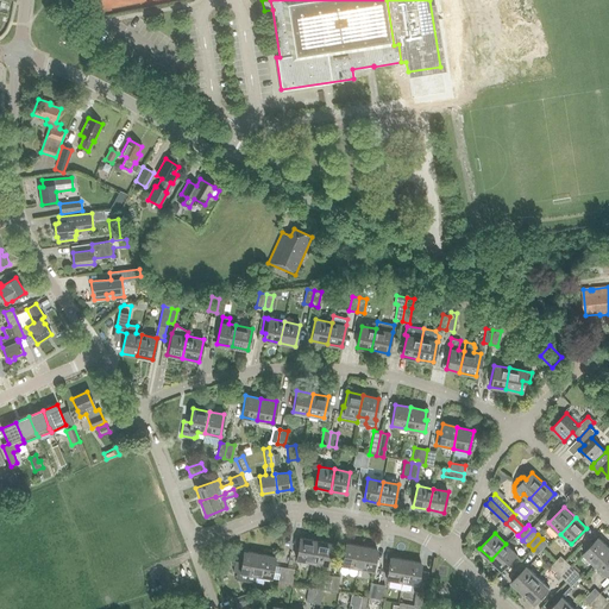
[(312,563),(315,540),(300,538),(296,560),(312,563)]
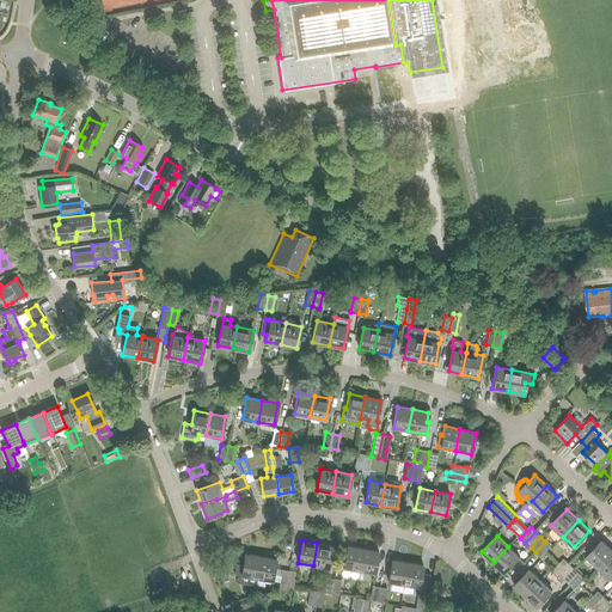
[(599,568),(611,552),(611,549),(603,540),(587,557),(599,568)]
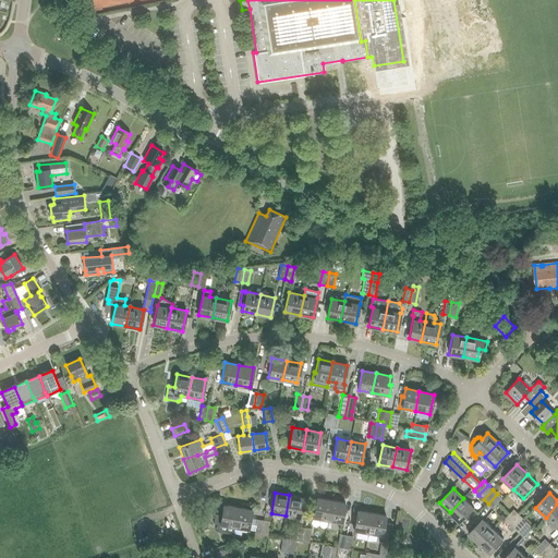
[(497,494),(488,504),(493,508),(502,498),(497,494)]
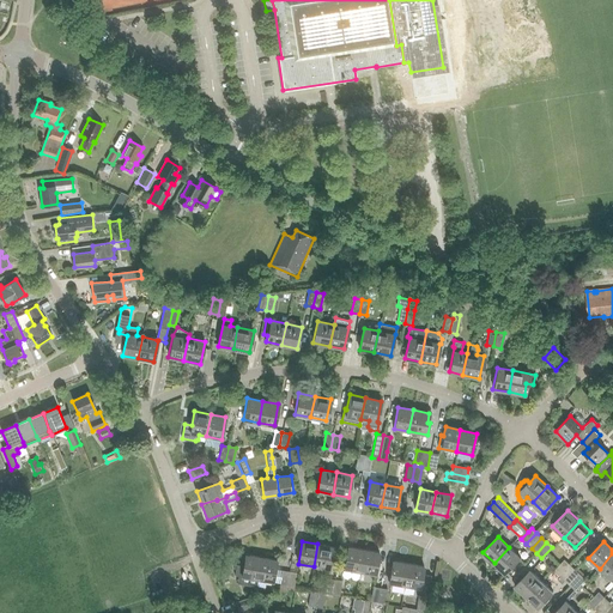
[(317,544),(314,566),(329,569),(334,547),(317,544)]
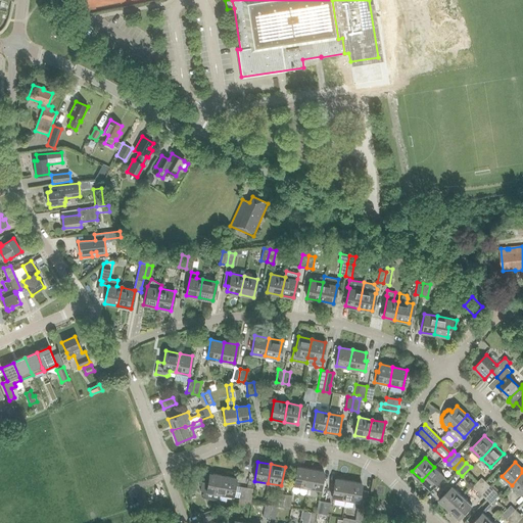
[(306,487),(310,469),(296,467),(293,485),(306,487)]
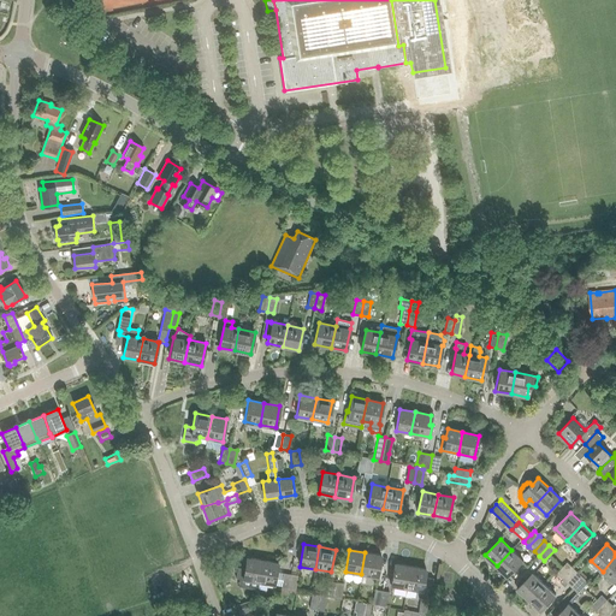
[(511,550),(497,566),(508,576),(523,561),(511,550)]
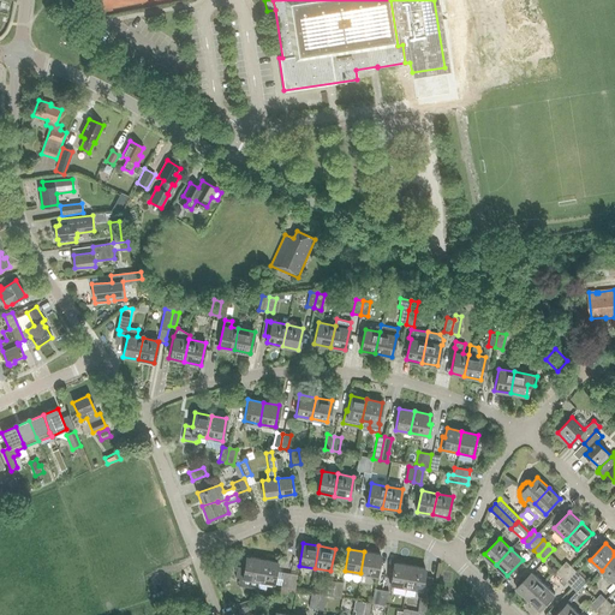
[(364,551),(360,573),(376,577),(381,554),(364,551)]
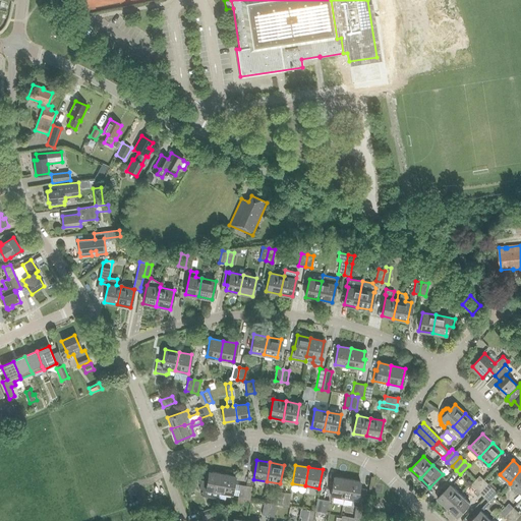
[(520,470),(510,483),(519,493),(520,489),(520,470)]
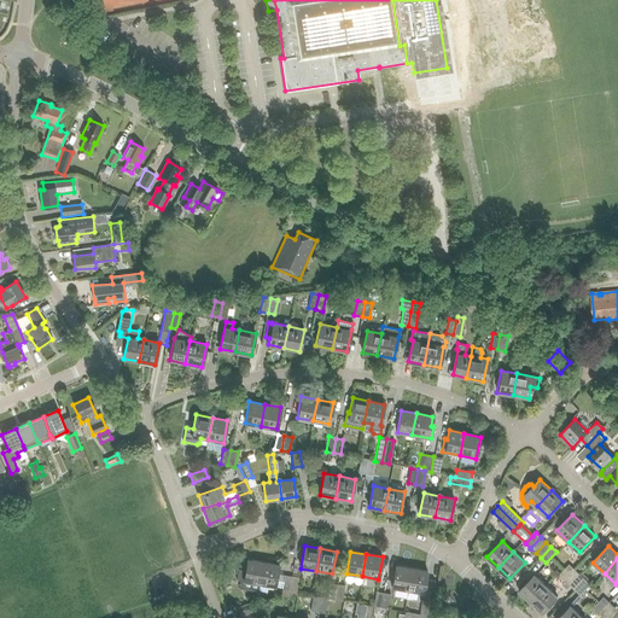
[(251,583),(249,590),(258,592),(260,584),(264,563),(248,559),(245,573),(238,572),(237,579),(242,581),(251,583)]
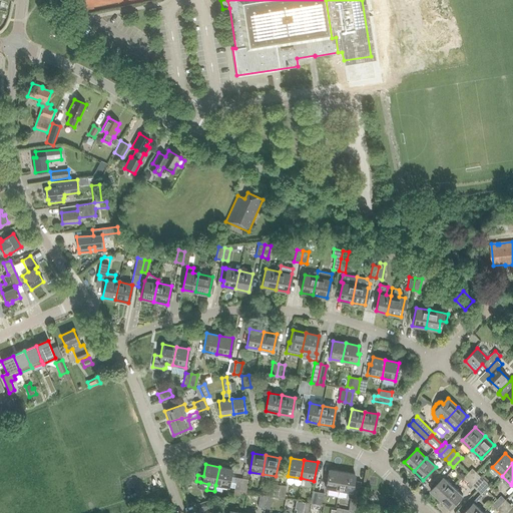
[(219,467),(215,485),(228,487),(231,469),(219,467)]
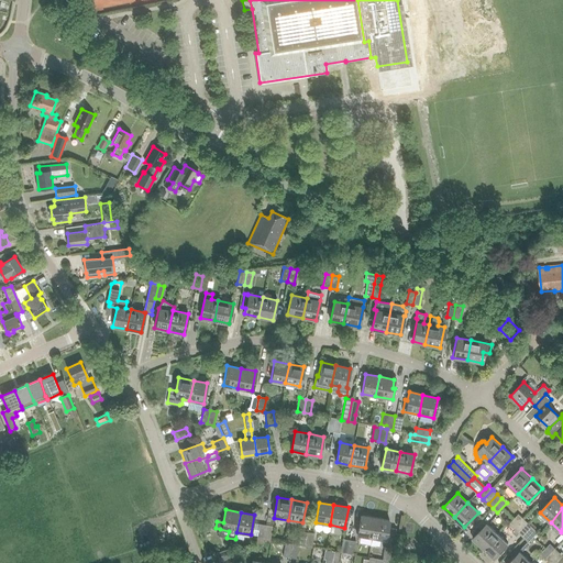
[(515,528),(523,519),(519,515),(510,525),(515,528)]
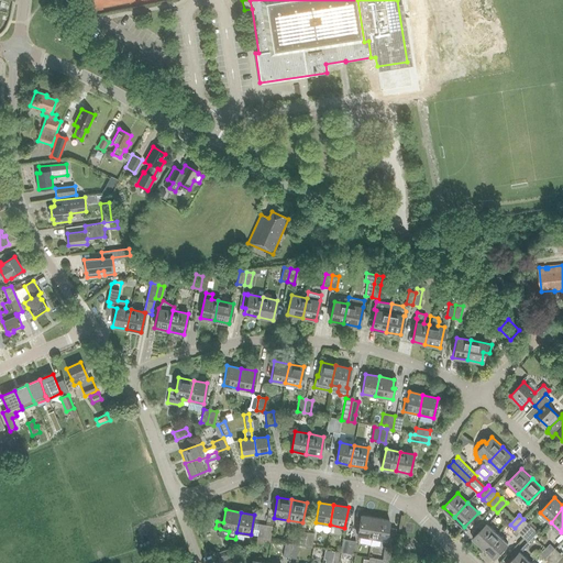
[(372,538),(375,518),(361,516),(357,536),(372,538)]
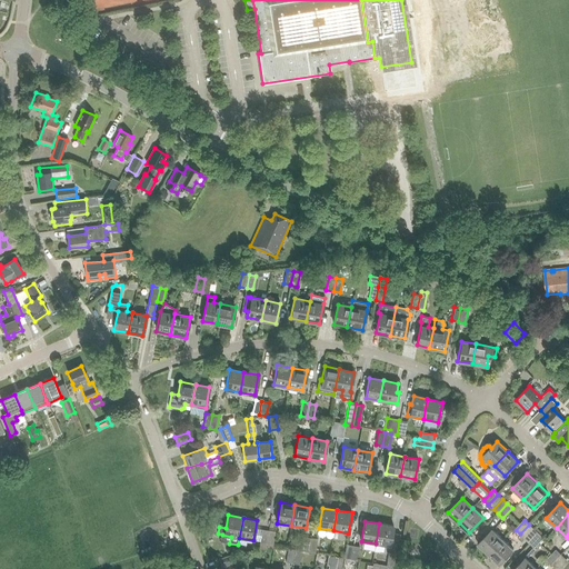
[(379,523),(376,543),(386,546),(387,552),(389,552),(387,566),(393,567),(396,555),(399,536),(391,535),(393,526),(379,523)]
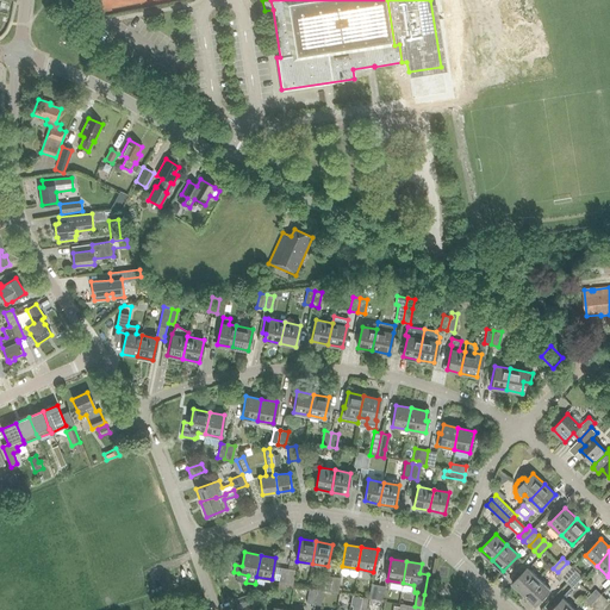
[(562,578),(573,567),(567,562),(558,572),(562,578)]
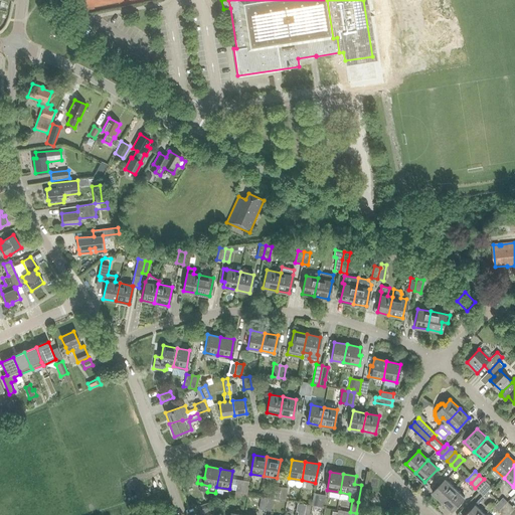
[(443,502),(456,489),(445,479),(433,492),(443,502)]
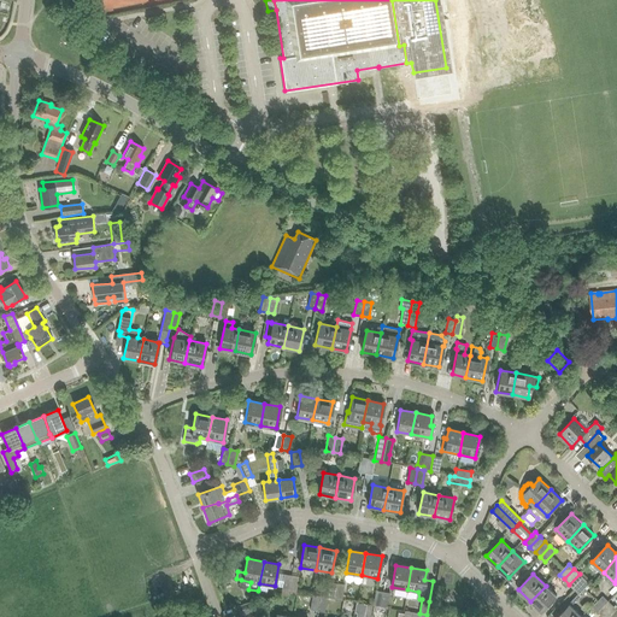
[(575,589),(585,579),(580,574),(569,585),(575,589)]
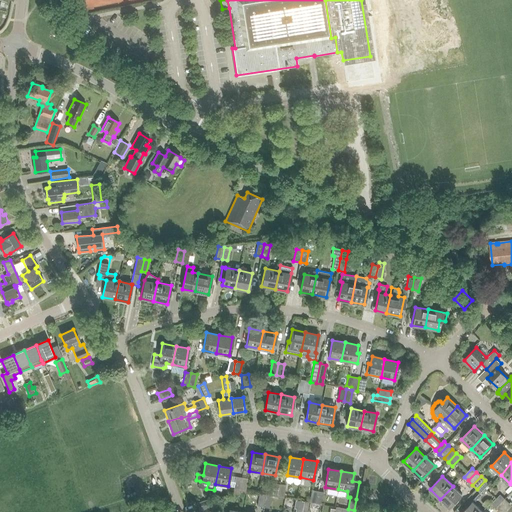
[(242,478),(240,490),(246,492),(248,479),(242,478)]
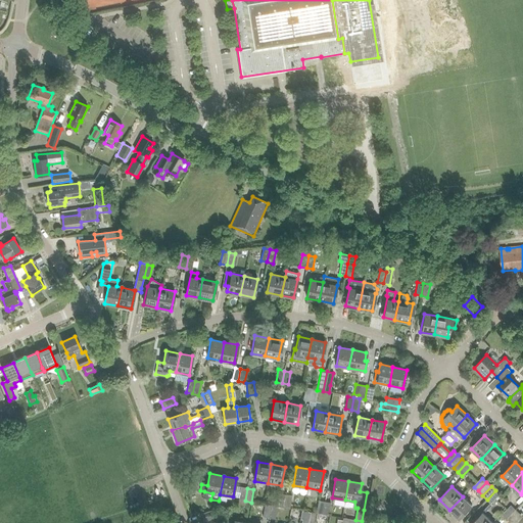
[(495,490),(487,500),(491,504),(500,494),(495,490)]
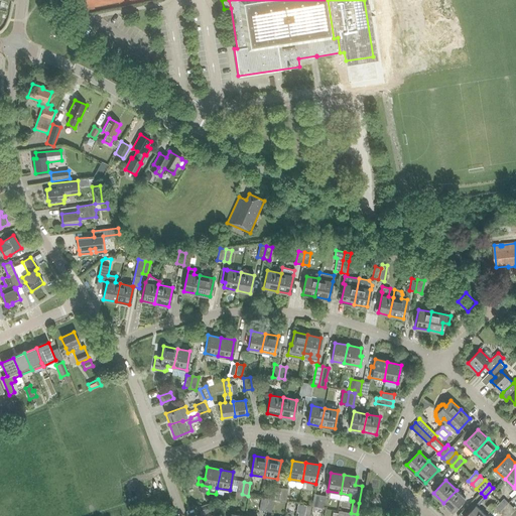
[(279,501),(281,489),(275,487),(273,500),(279,501)]
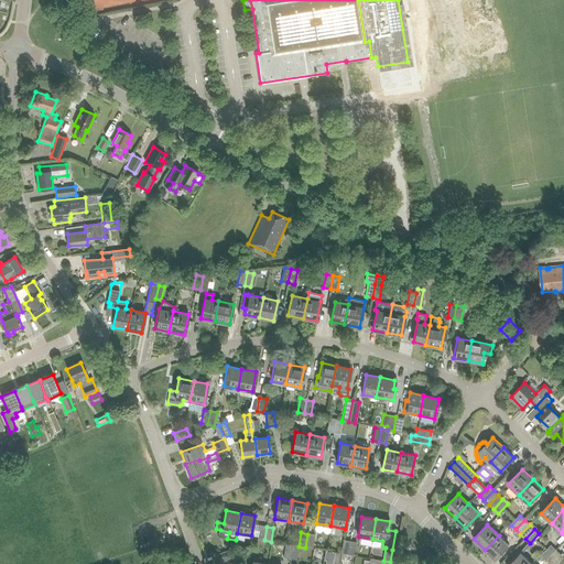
[(307,534),(305,548),(312,549),(314,535),(307,534)]
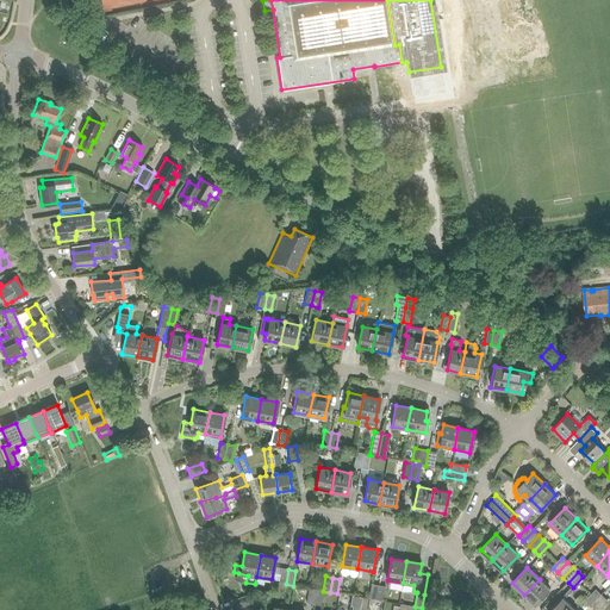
[(540,579),(524,595),(535,605),(551,590),(540,579)]
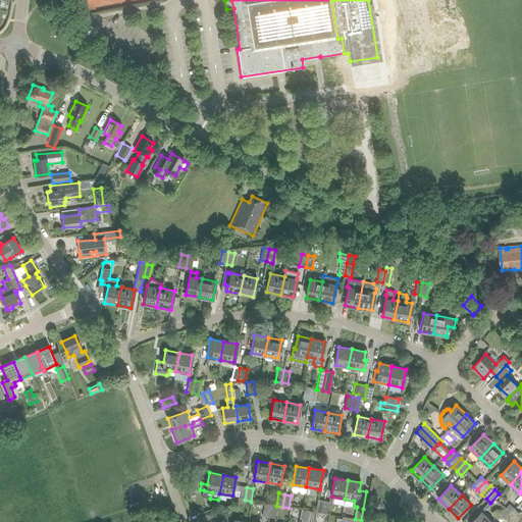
[(322,514),(324,501),(318,500),(316,513),(322,514)]
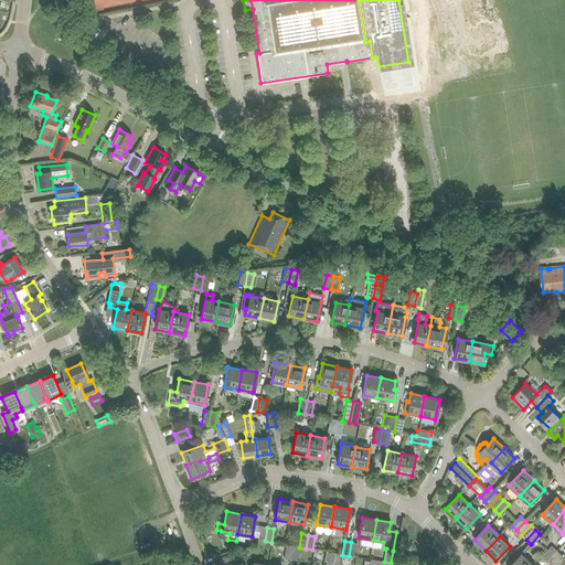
[(548,561),(557,551),(553,546),(543,556),(548,561)]
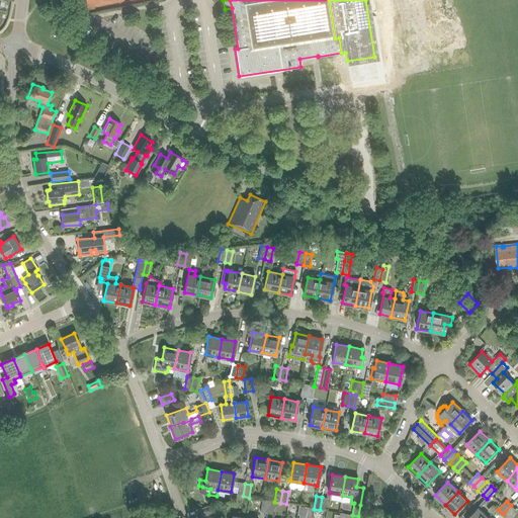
[(199,515),(211,511),(209,505),(197,510),(199,515)]
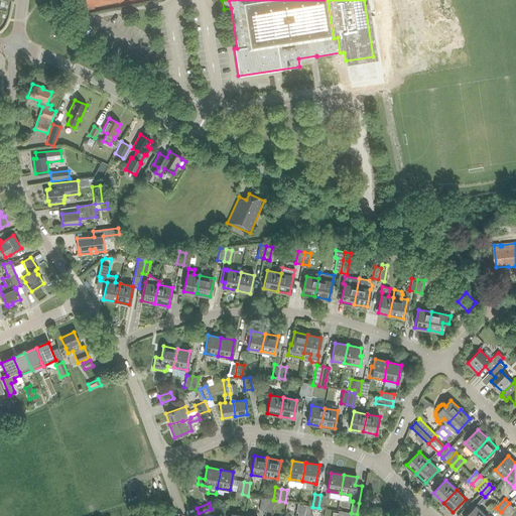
[(505,515),(514,507),(509,503),(501,512),(505,515)]
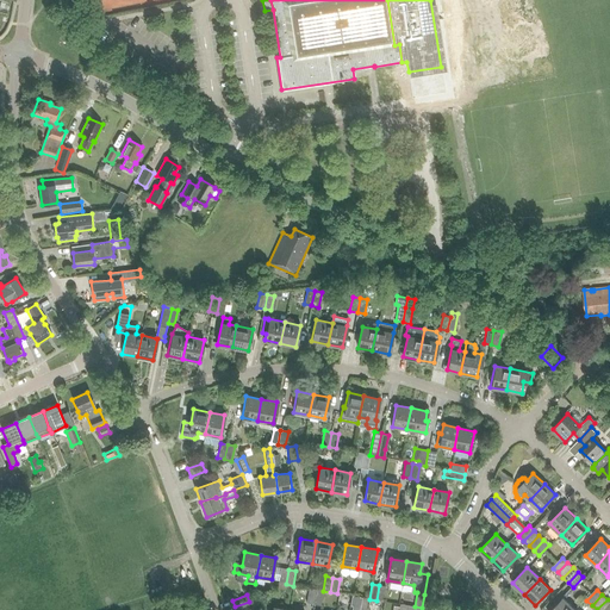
[(359,609),(362,597),(355,596),(353,605),(352,609),(359,609)]
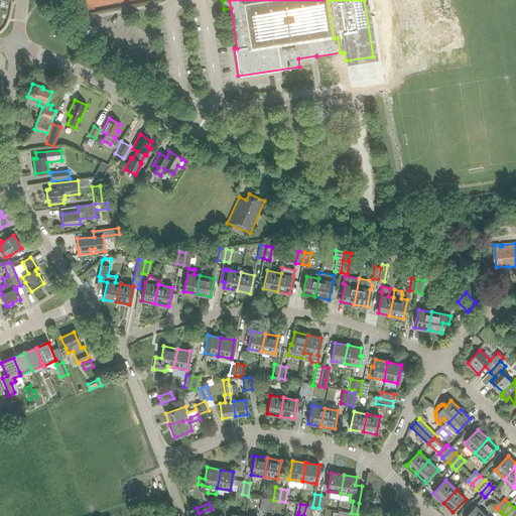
[(306,505),(303,515),(309,515),(311,506),(306,505)]
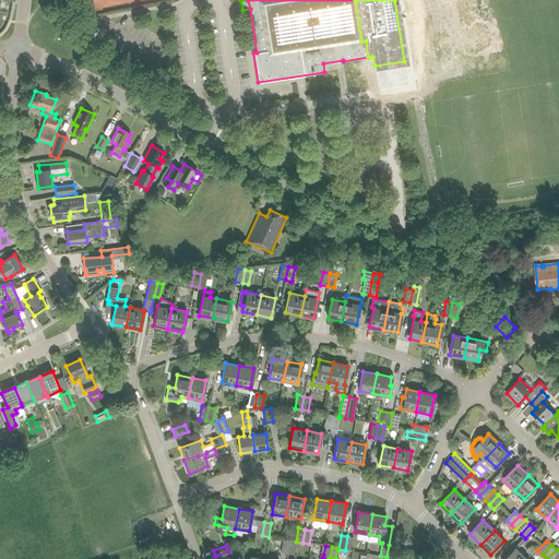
[(525,558),(527,558),(516,548),(504,558),(525,558)]
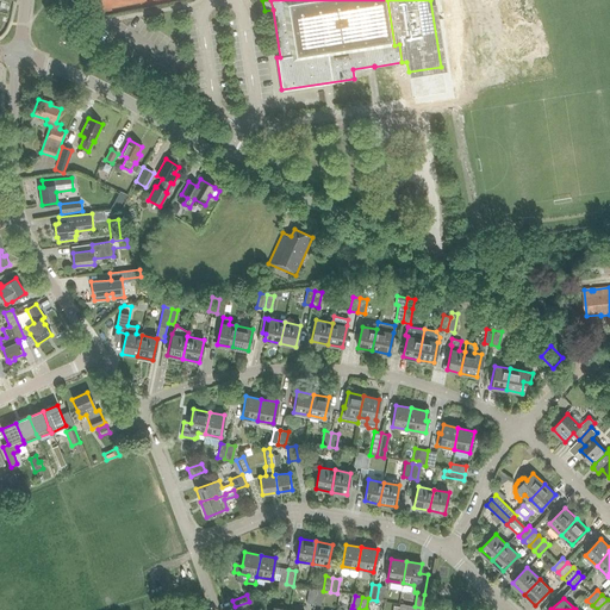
[(596,609),(605,609),(609,605),(609,602),(608,599),(597,609),(596,609)]
